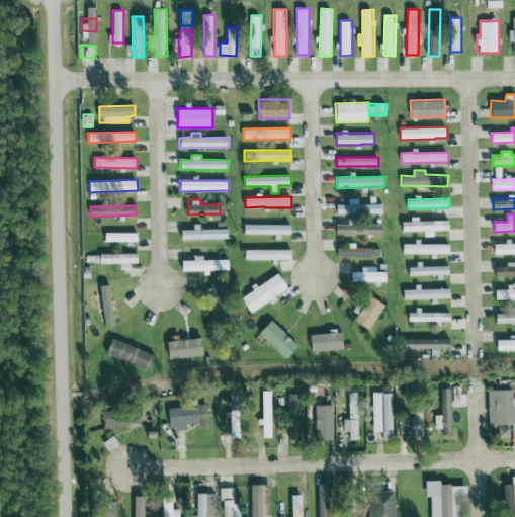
[(450,230),(449,220),(419,221),(419,217),(411,217),(411,222),(402,222),(403,231),(425,231),(425,237),(435,237),(435,230),(450,230)]
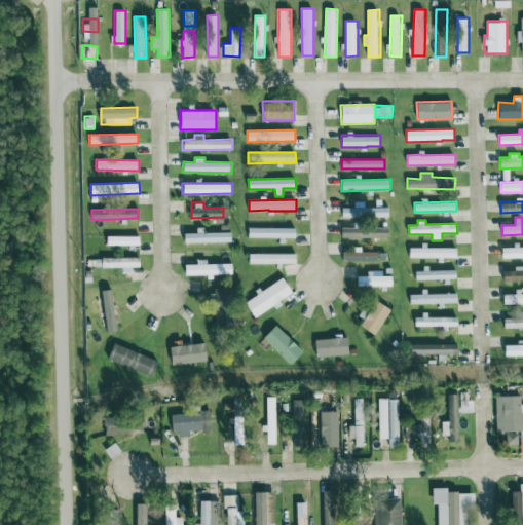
[(387,237),(388,227),(341,226),(341,237),(387,237)]
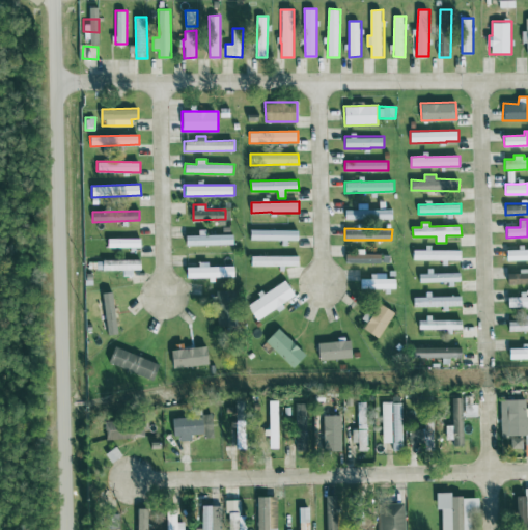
[(250,242),(287,242),(287,240),(299,240),(299,230),(250,229),(250,242)]
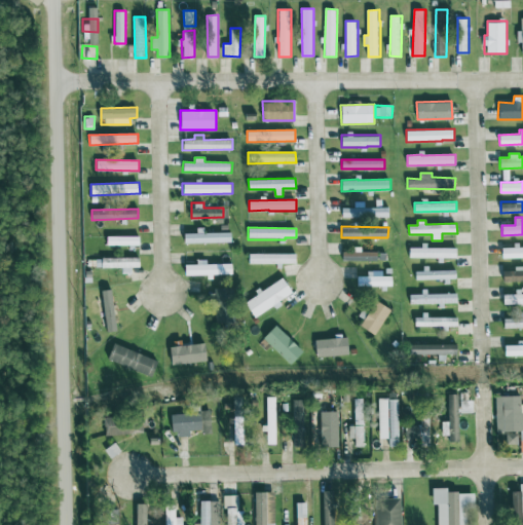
[(183,233),(184,242),(233,241),(232,230),(197,231),(197,232),(183,233)]
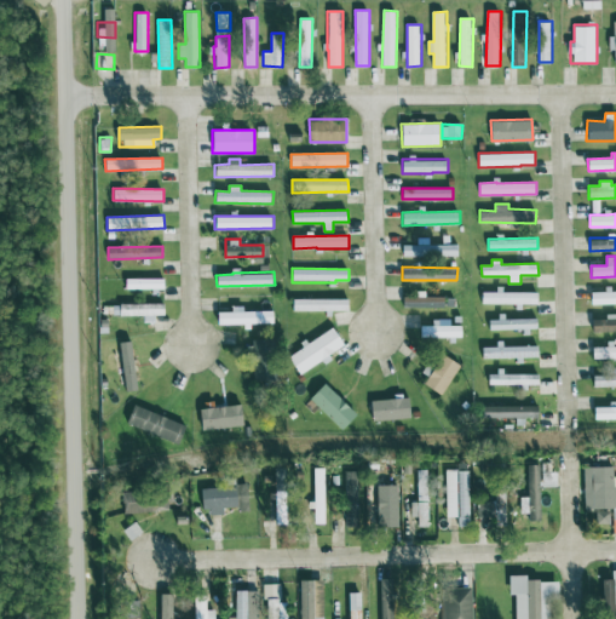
[(165,279),(126,279),(126,290),(165,290),(165,279)]
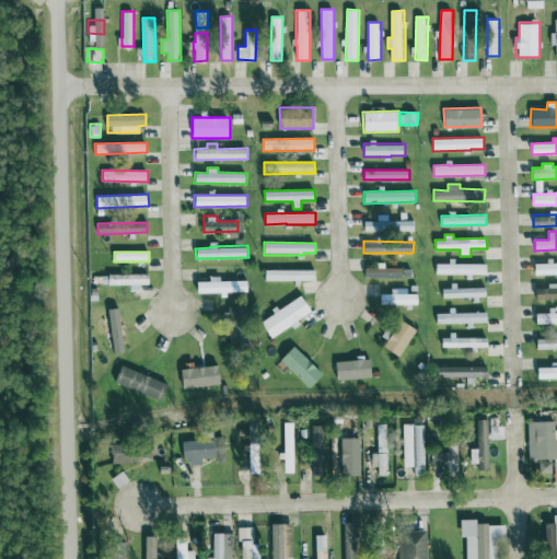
[(556,261),(547,263),(533,264),(534,276),(556,275),(556,261)]
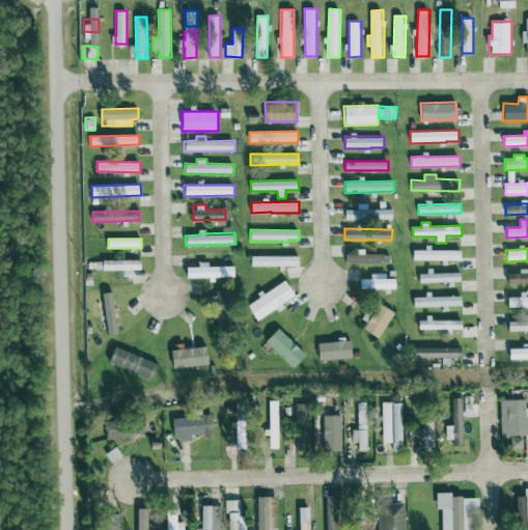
[(381,263),(381,254),(365,253),(365,249),(345,249),(344,262),(381,263)]
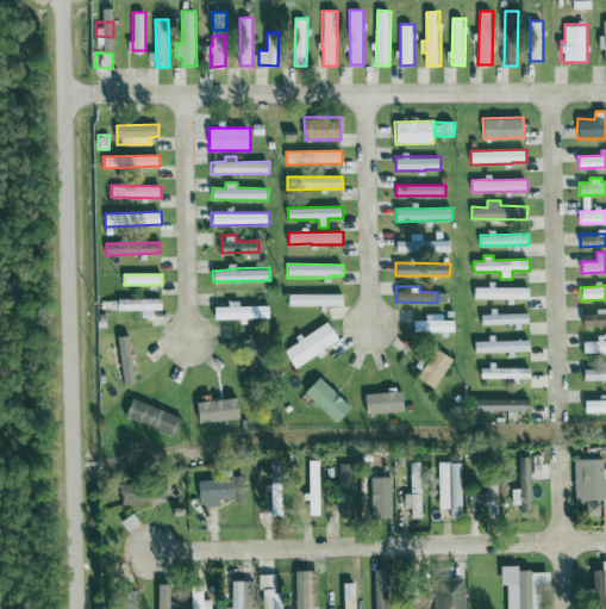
[(475,299),(514,299),(514,298),(530,299),(530,286),(489,286),(489,287),(475,286),(475,299)]
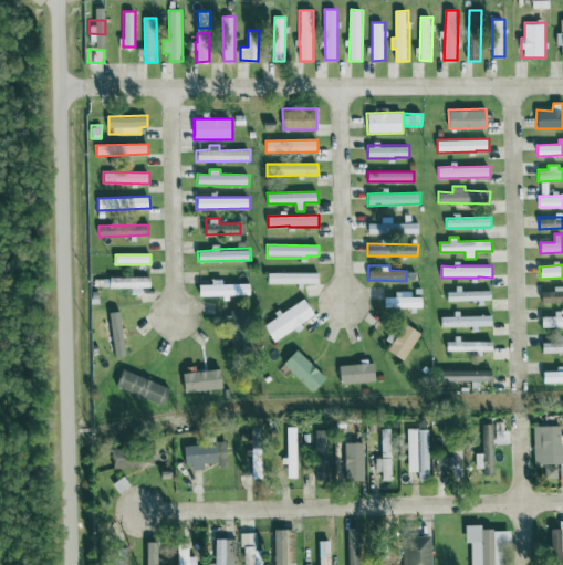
[(319,272),(268,273),(268,284),(301,284),(319,283),(319,272)]
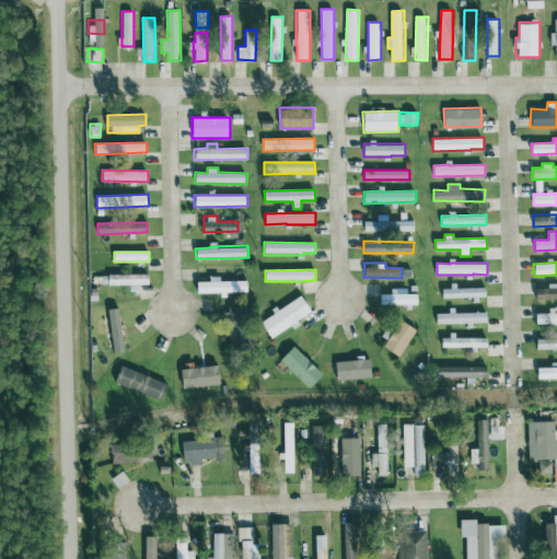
[(149,274),(107,274),(107,284),(130,284),(130,291),(139,292),(139,284),(149,284),(149,274)]
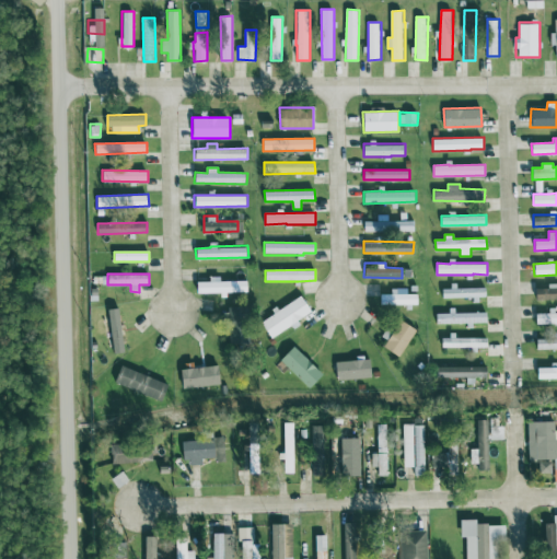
[(196,281),(196,294),(228,293),(228,292),(248,291),(248,279),(209,280),(209,281),(196,281)]
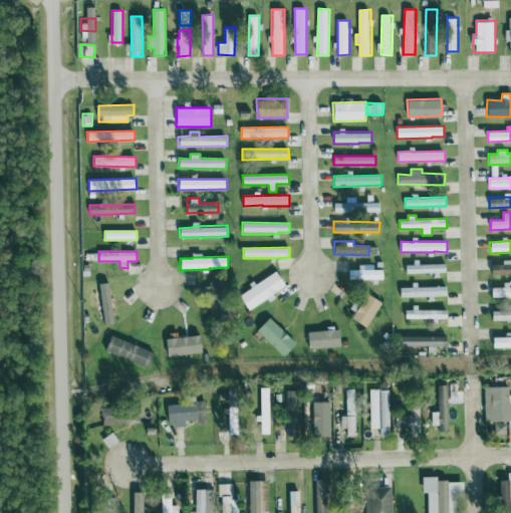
[(510,260),(503,260),(503,264),(491,264),(491,275),(510,274),(510,260)]
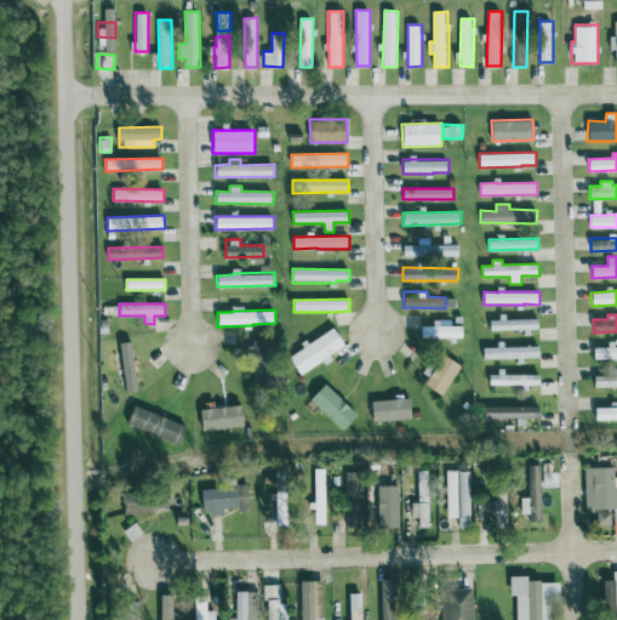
[(500,318),(500,319),(490,319),(491,331),(527,329),(540,329),(540,317),(500,318)]
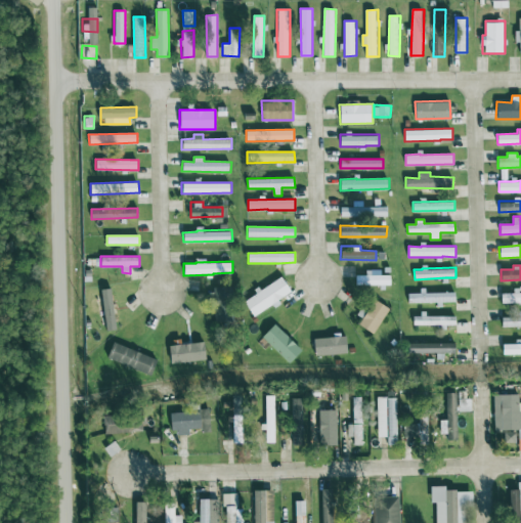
[(391,286),(392,273),(365,273),(365,274),(355,274),(355,286),(391,286)]
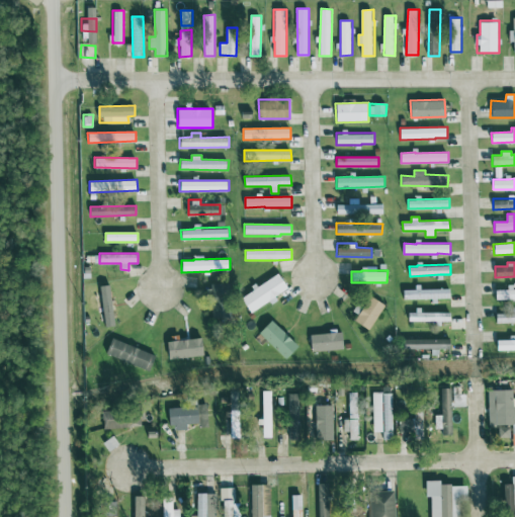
[(276,298),(275,296),(287,288),(278,272),(252,288),(253,290),(241,297),(251,314),(276,298)]
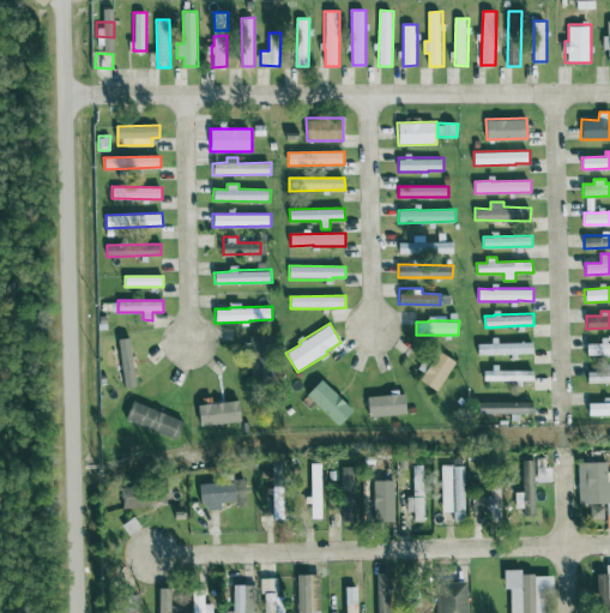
[(121,386),(133,386),(132,338),(120,338),(121,386)]
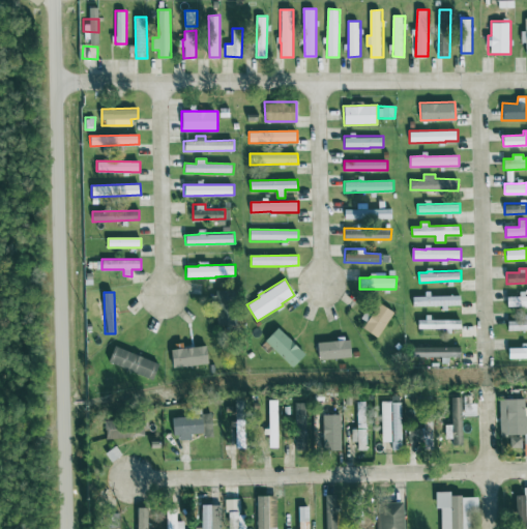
[(462,294),(425,295),(425,296),(413,296),(413,307),(447,306),(447,305),(462,304),(462,294)]
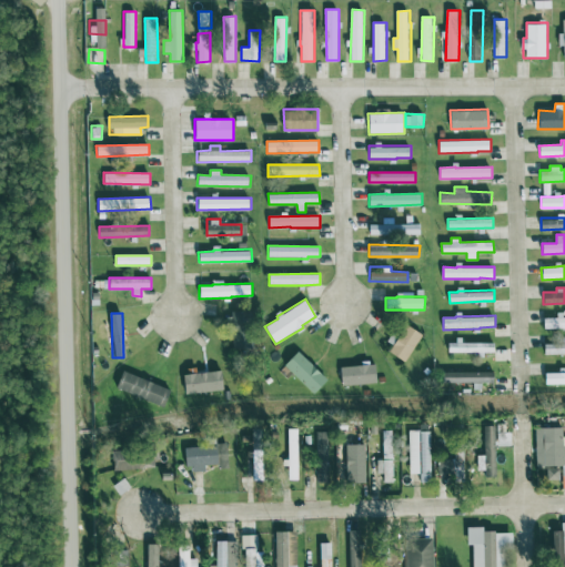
[(544,317),(544,328),(564,327),(564,317),(561,317),(544,317)]
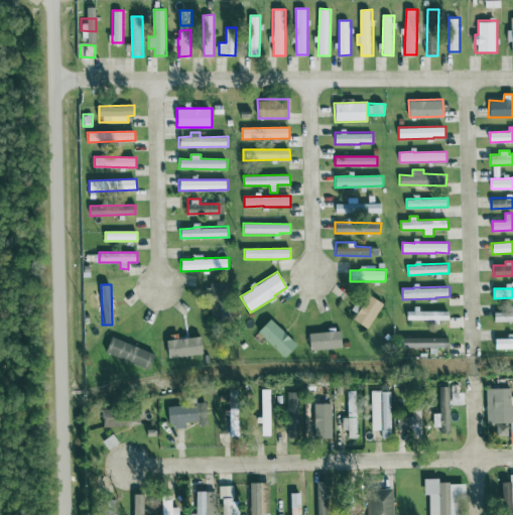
[(359,309),(353,319),(368,329),(383,303),(368,294),(359,310),(359,309)]
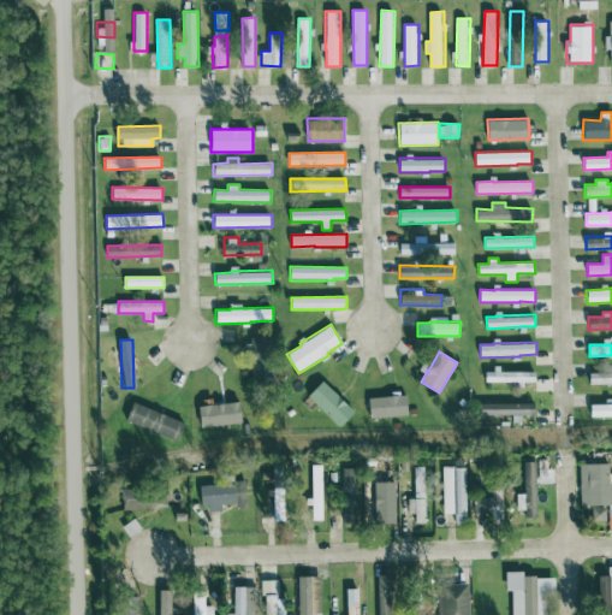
[(500,372),(500,368),(486,368),(486,382),(536,382),(536,371),(500,372)]
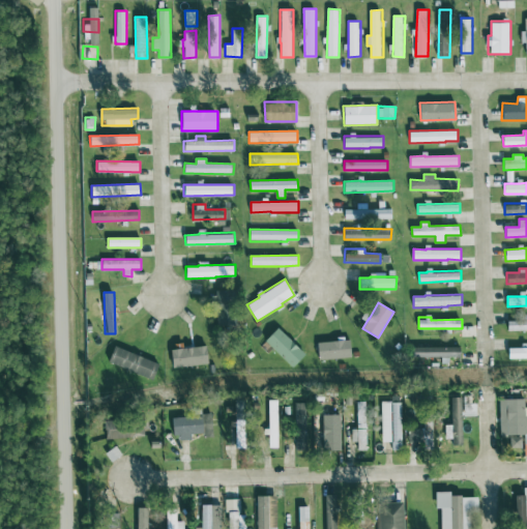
[(526,319),(507,320),(507,330),(526,329),(526,319)]
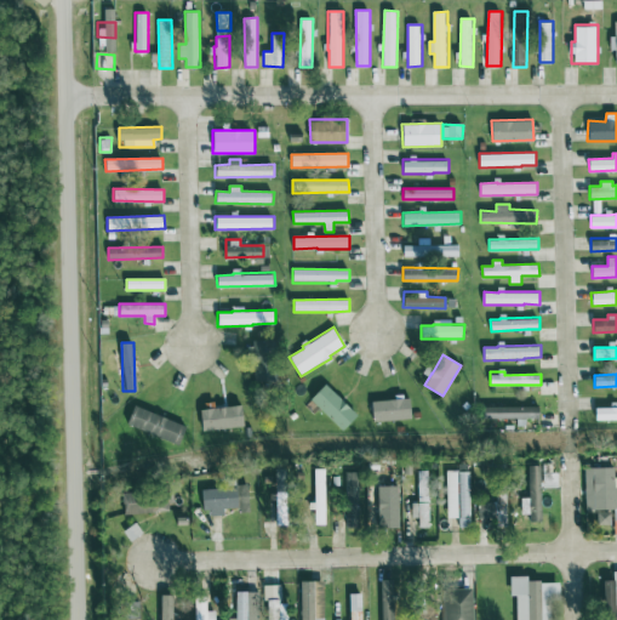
[(358,414),(325,384),(309,399),(343,431),(358,414)]
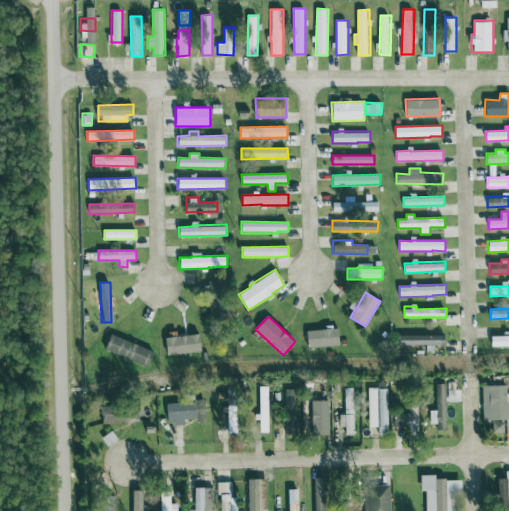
[(307,347),(340,345),(339,328),(306,330),(307,347)]
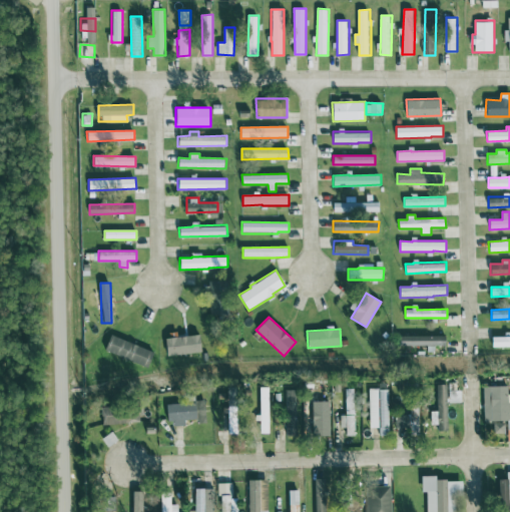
[(147,368),(153,352),(110,334),(104,350),(147,368)]
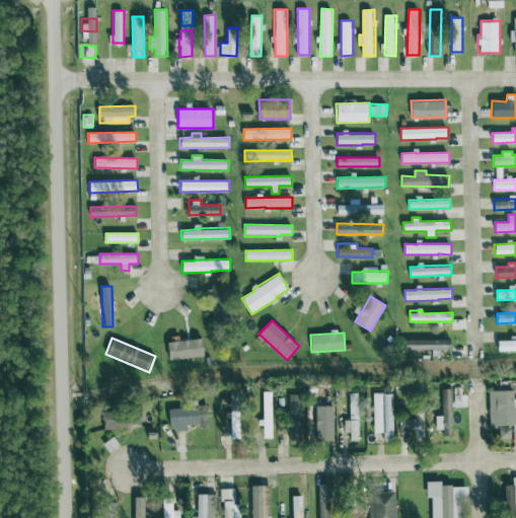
[(167,342),(169,360),(204,356),(202,339),(167,342)]
